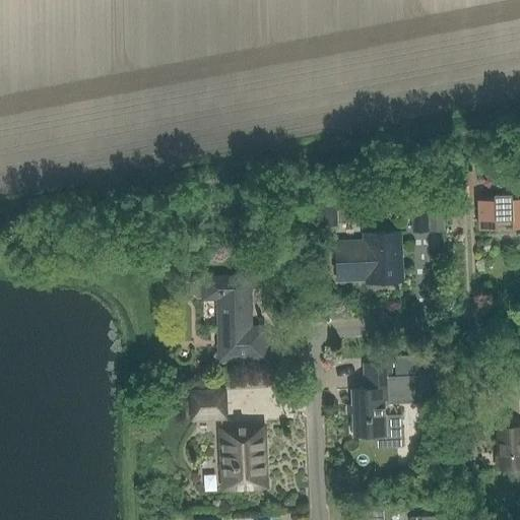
[(460,186),(456,186),(457,198),(473,198),(472,172),(460,172),(460,186)]
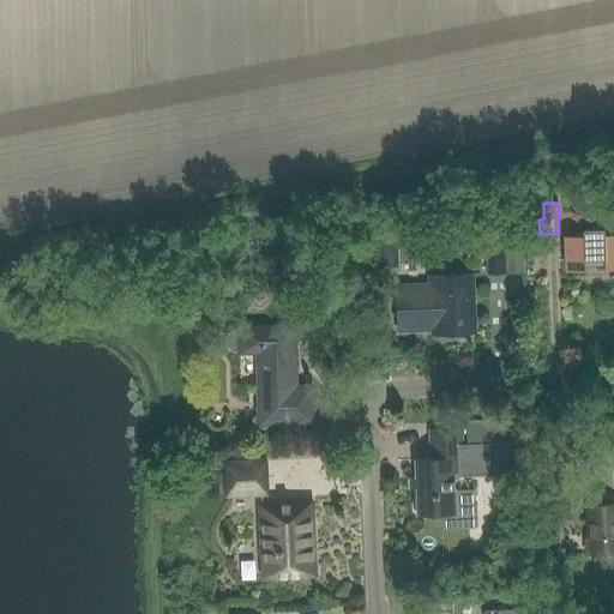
[(505,228),(486,229),(488,275),(507,274),(505,228)]
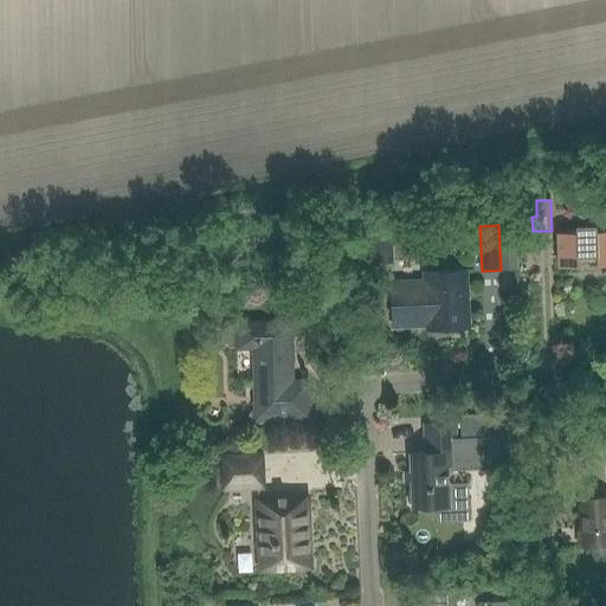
[(577,233),(558,234),(560,268),(579,268),(579,274),(600,272),(599,266),(605,265),(605,232),(598,233),(598,226),(577,227),(577,233)]
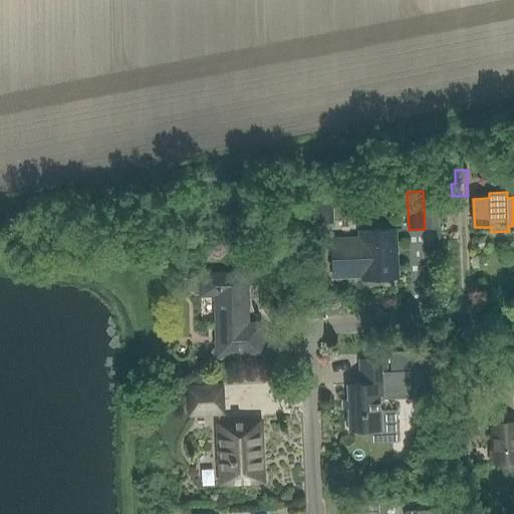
[(331,224),(330,195),(318,195),(319,225),(331,224)]
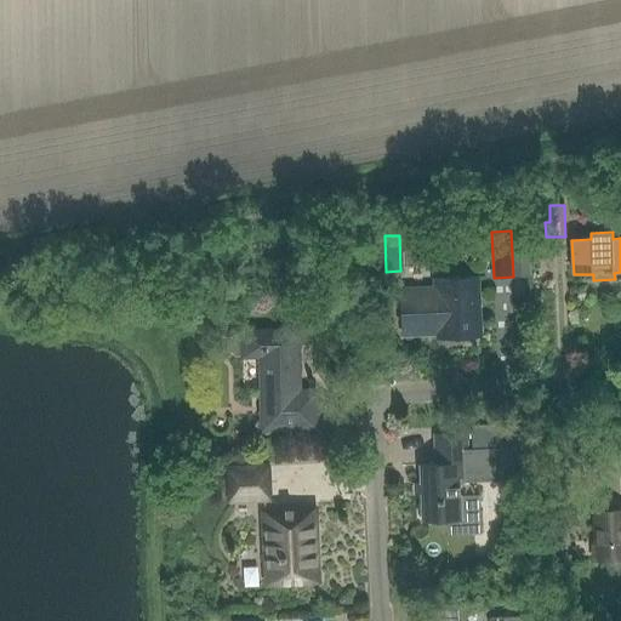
[(438,339),(482,336),(479,279),(434,280),(436,289),(402,290),(404,337),(437,335),(438,339)]
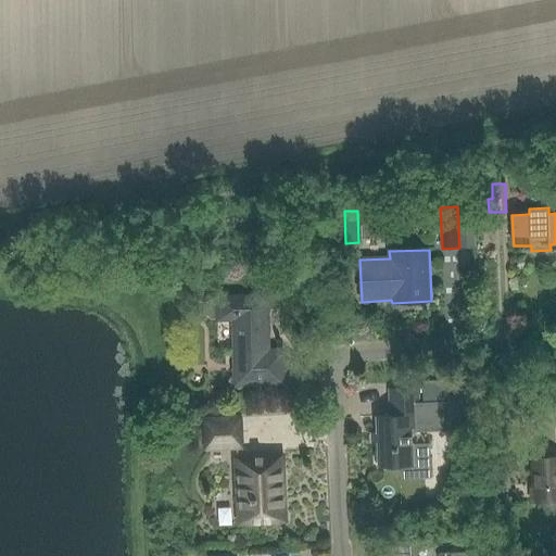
[(282,352),(268,352),(267,297),(216,298),(211,298),(206,302),(205,308),(206,314),(211,318),(217,318),(217,320),(234,320),(234,353),(243,353),(243,366),(243,386),(282,387),(282,366),(282,352)]
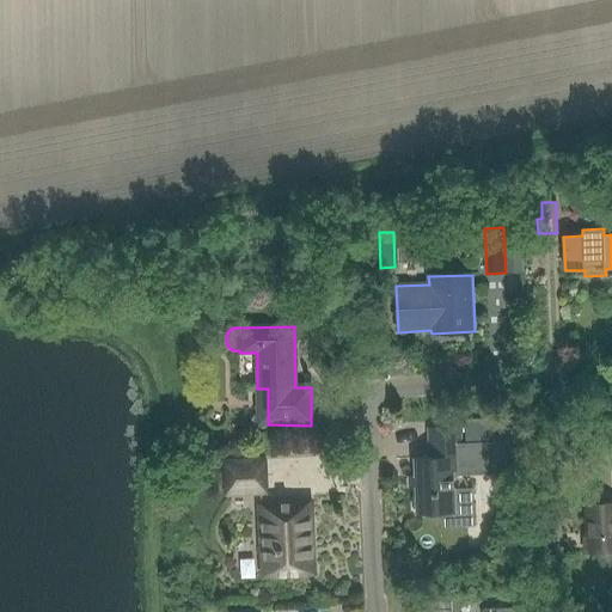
[(496,473),(495,444),(461,445),(460,428),(429,429),(430,459),(415,459),(415,477),(409,477),(409,489),(416,489),(417,514),(442,513),(442,527),(473,527),(473,490),(454,490),(453,475),(496,473)]
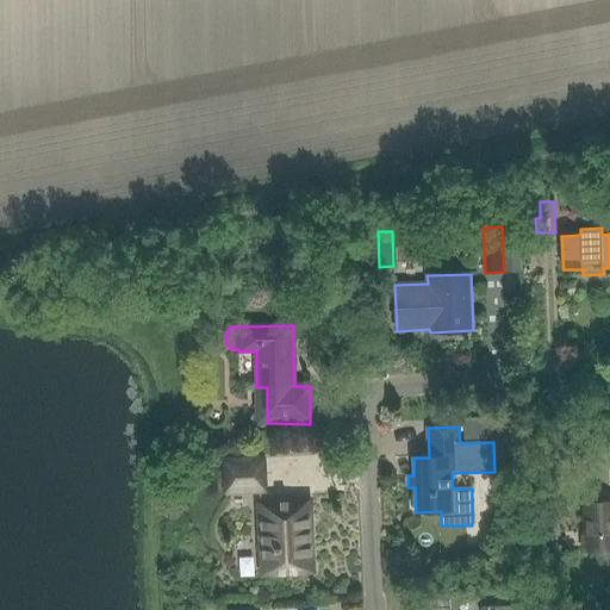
[(493,442),(495,472),(518,471),(516,433),(492,434),(493,442)]
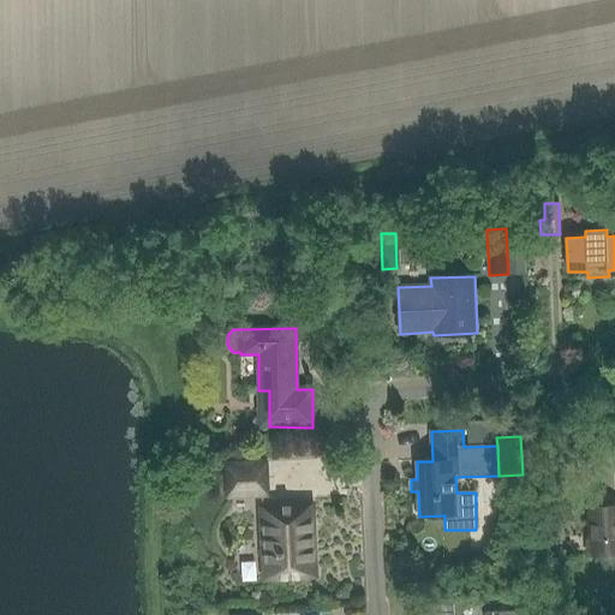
[(230,497),(268,495),(267,465),(228,466),(230,497)]
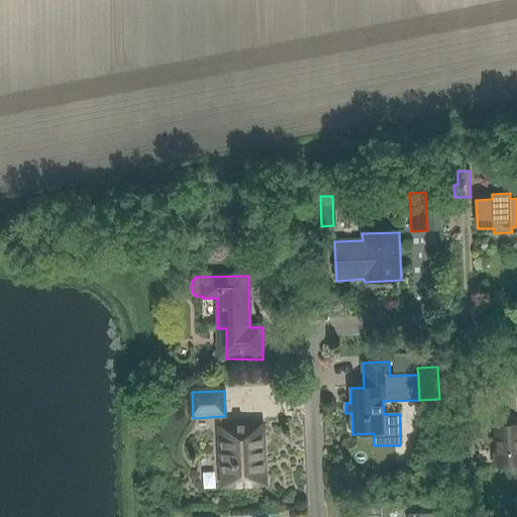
[(427,426),(441,425),(439,399),(426,400),(427,426)]
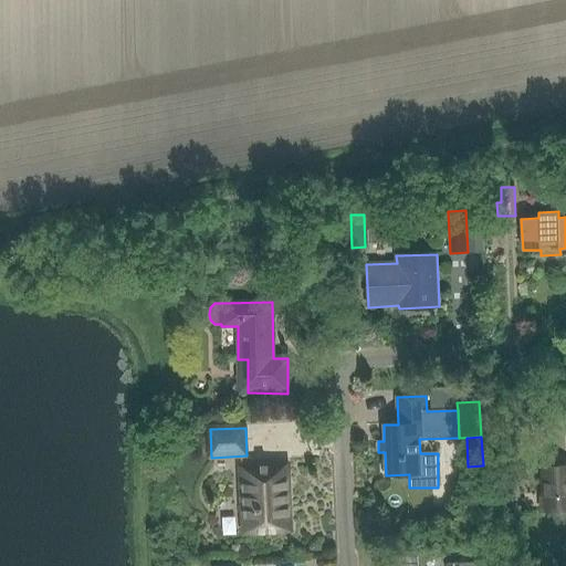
[(244,533),(290,531),(286,465),(241,468),(244,533)]
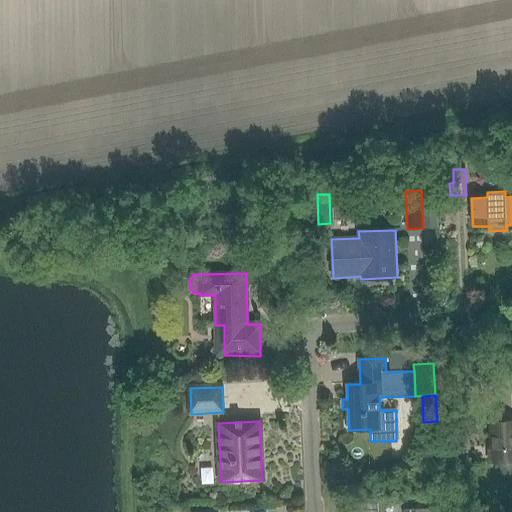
[(491,464),(511,462),(511,421),(492,423),(493,450),(491,450),(491,464)]
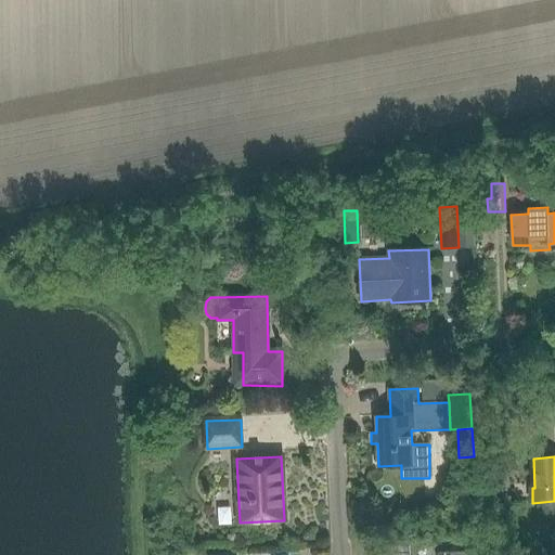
[(439,554),(477,554),(477,544),(451,545),(451,547),(439,547),(439,554)]
